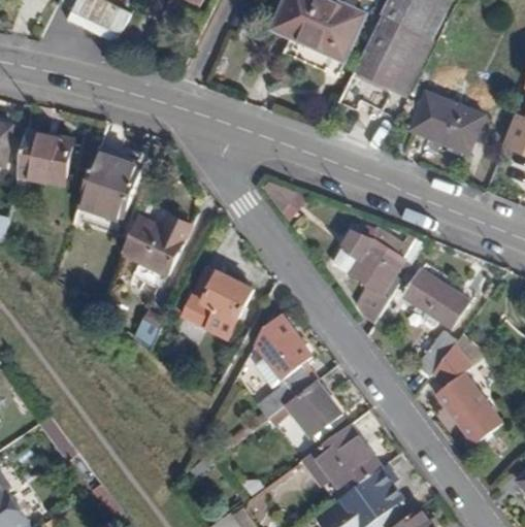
[(116,41),(130,12),(104,0),(76,0),(67,18),(116,41)]
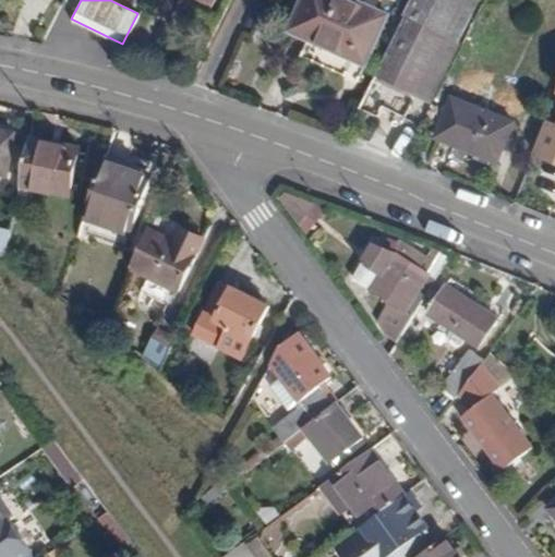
[(300,0),(287,29),(362,63),(385,14),(352,0),(300,0)]
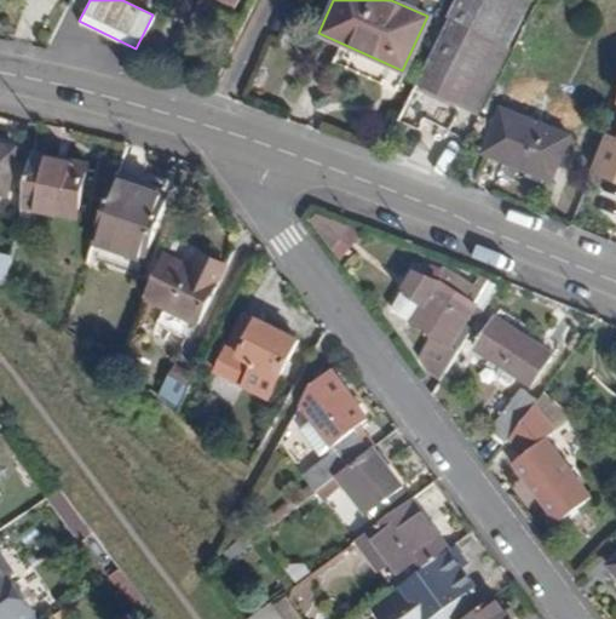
[(506,45),(528,0),(455,0),(414,84),(460,105),(494,39),(506,45)]
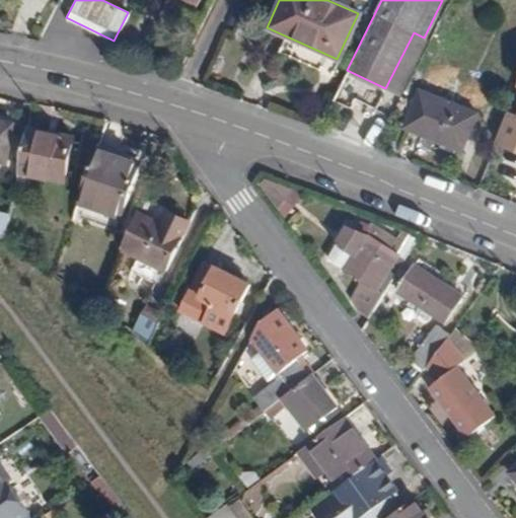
[(381,96),(396,104),(428,41),(424,38),(414,32),(385,88),(381,96)]
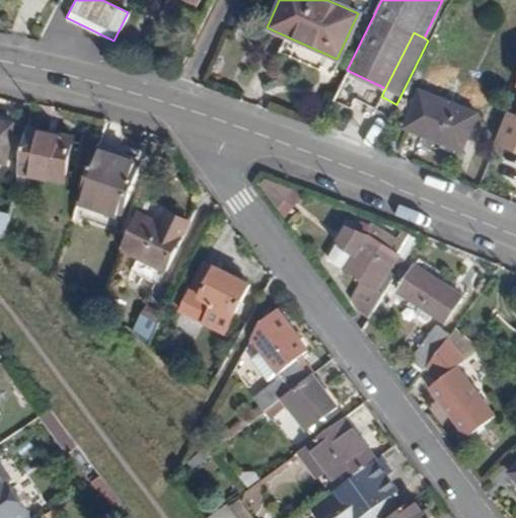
[(385,88),(347,70),(337,89),(374,109),(385,88)]
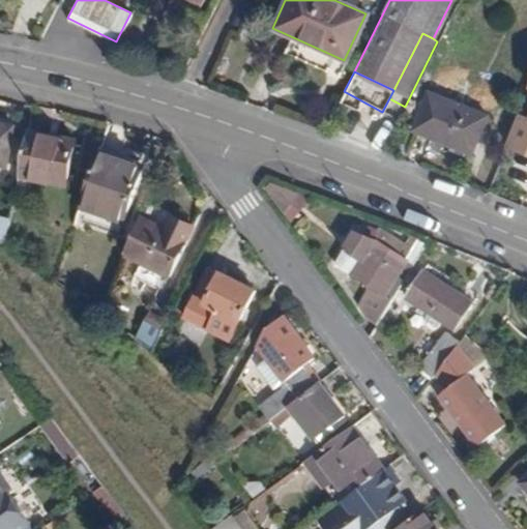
[(526,85),(526,123),(517,150),(526,153),(526,85),(526,86),(526,85)]
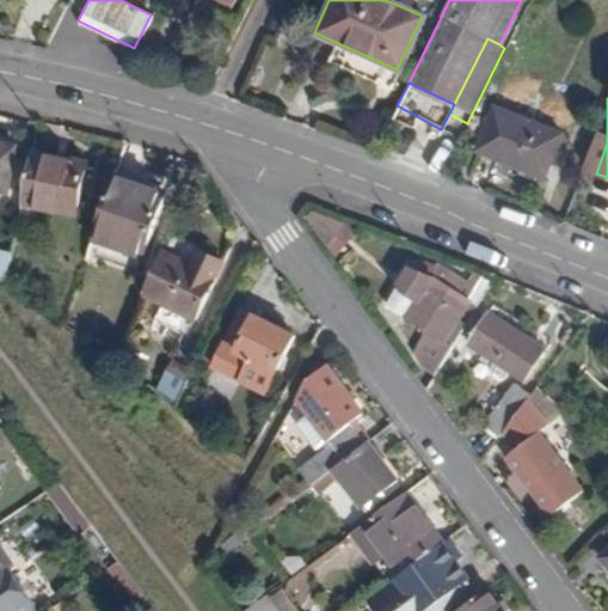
[(492,105),(474,150),(542,177),(560,133),(492,105)]
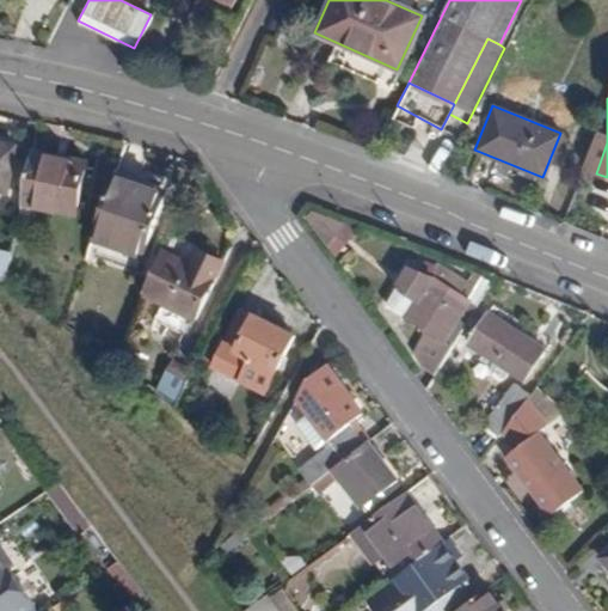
[(0,191),(6,193),(13,145),(0,142),(0,191)]
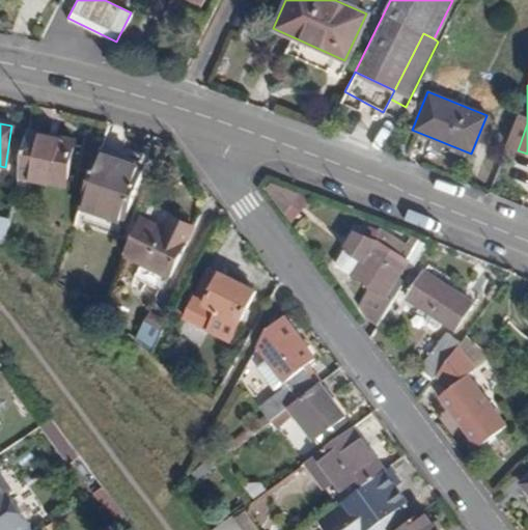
[(37,180),(64,186),(74,139),(27,130),(15,187),(35,191),(37,180)]
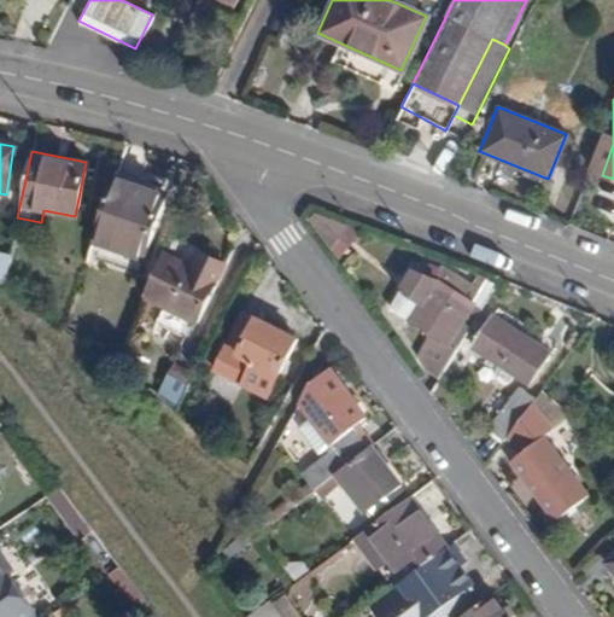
[(87,251),(138,269),(164,193),(113,176),(87,251)]
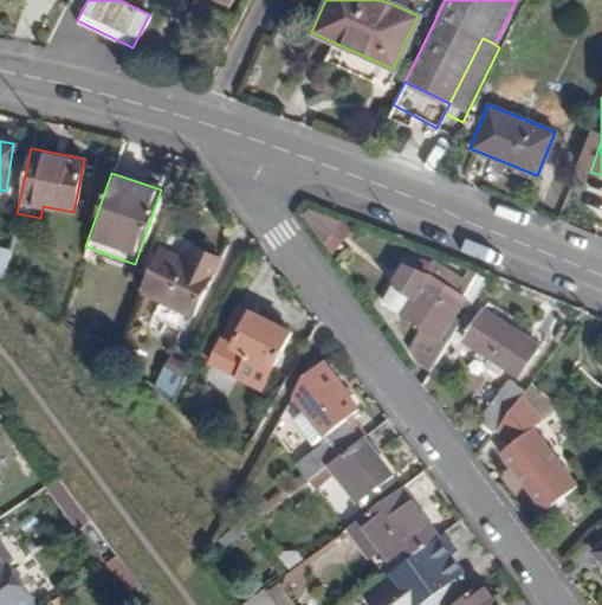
[(140,290),(192,316),(220,259),(194,246),(186,263),(157,249),(140,290)]
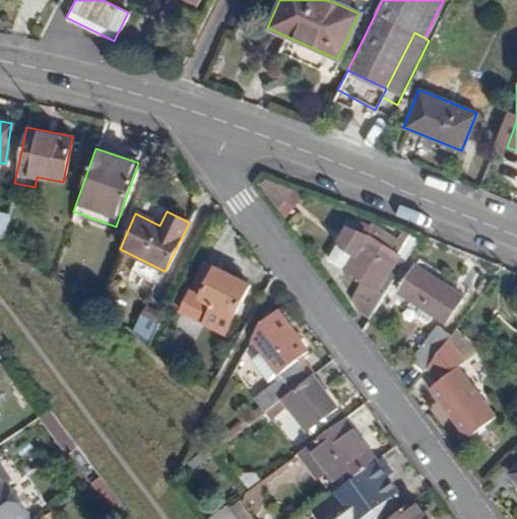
[(351,299),(369,319),(404,258),(389,248),(393,241),(381,233),(376,240),(345,225),(326,257),(361,279),(351,299)]
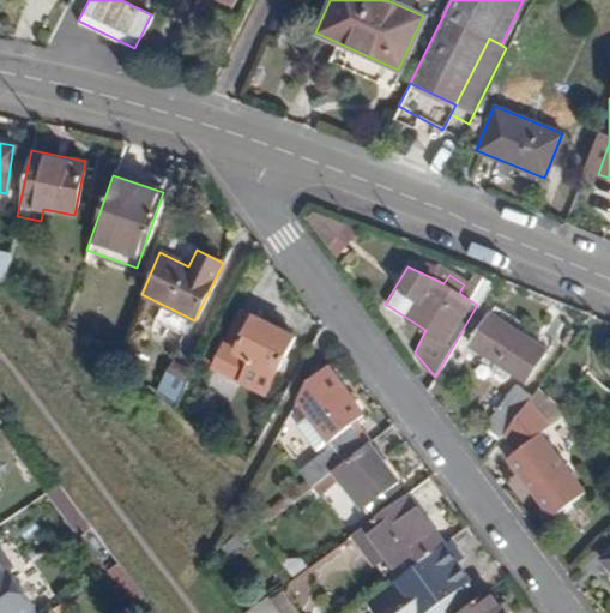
[(209,366),(264,395),(291,338),(237,311),(209,366)]
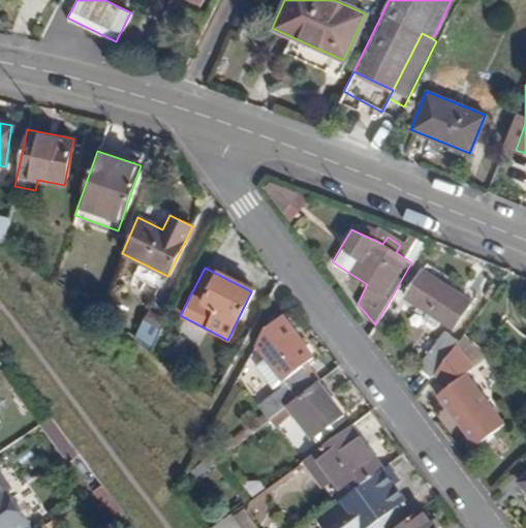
[(439,320),(450,328),(469,298),(423,268),(403,298),(415,304),(412,309),(422,314),(420,317),(435,327),(439,320)]
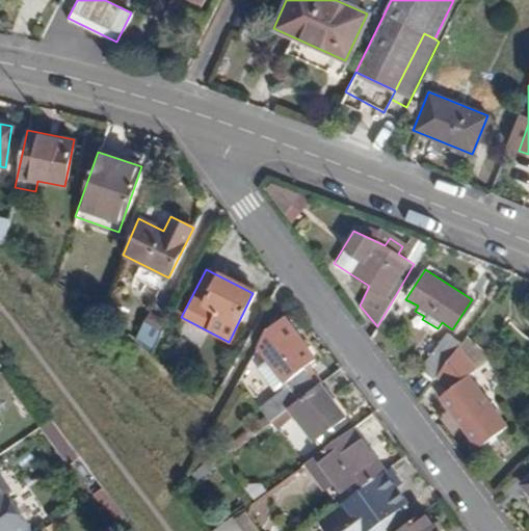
[(132,342),(149,354),(166,319),(148,310),(132,342)]
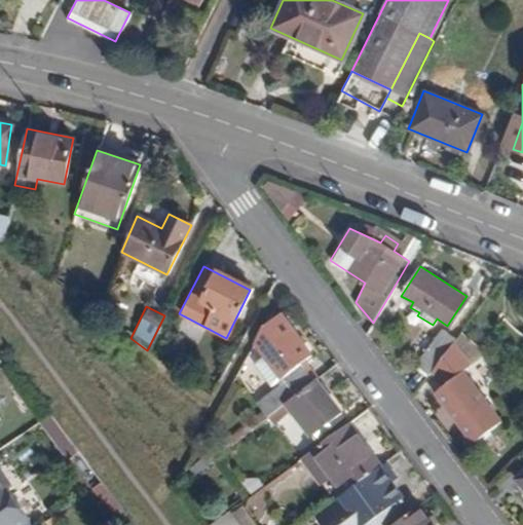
[(314,378),(318,376),(304,360),(310,354),(282,317),(266,330),(263,326),(254,343),(262,354),(257,359),(272,378),(277,375),(282,379),(276,383),(255,402),(266,416),(314,378)]
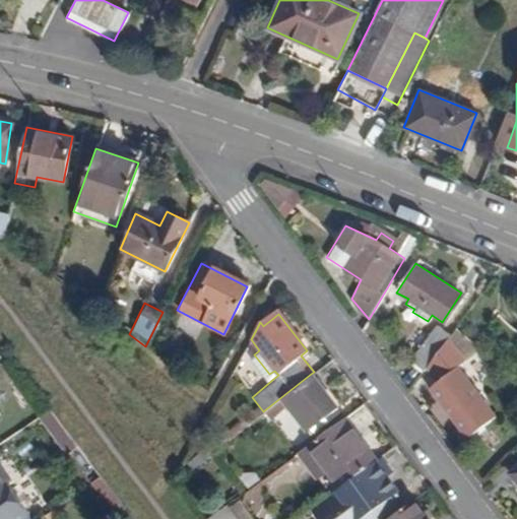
[(424,370),(426,367),(448,336),(450,333),(437,325),(411,361),(424,370)]
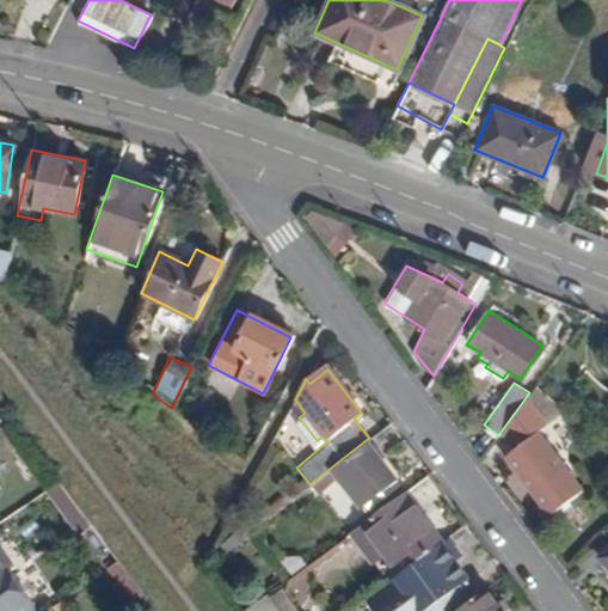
[(471,399),(486,411),(498,395),(483,384),(471,399)]
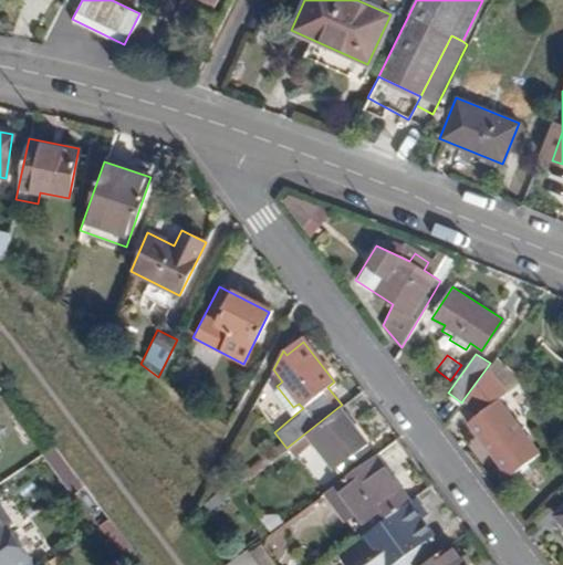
[(539,452),(497,399),(507,391),(488,366),(464,399),(476,415),(468,420),(510,474),(539,452)]
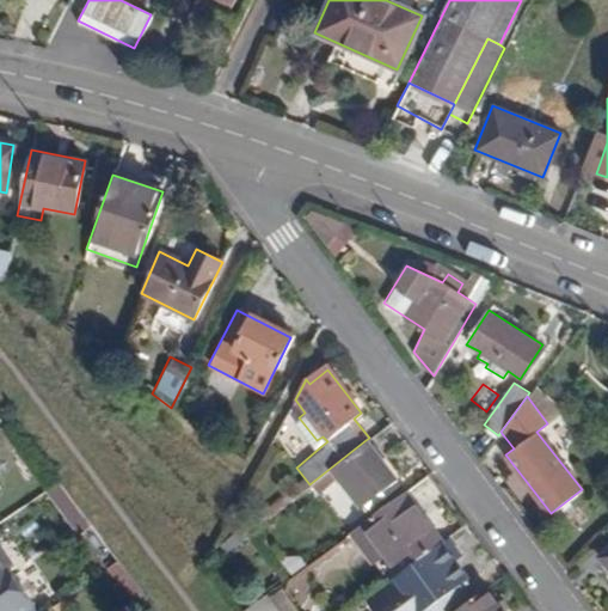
[(321,446),(327,441),(323,437),(317,440),(321,446)]
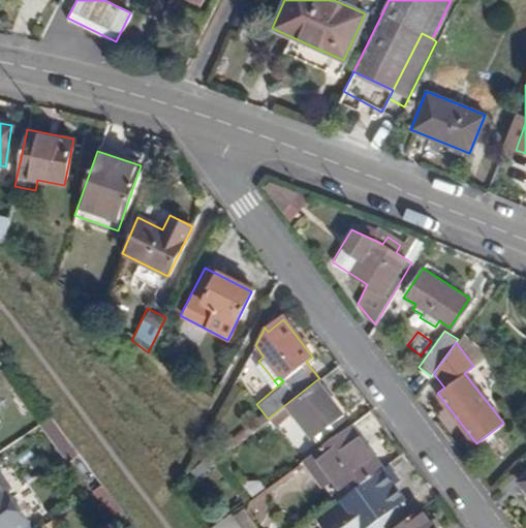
[(289,412),(311,438),(343,413),(316,380),(268,418),(273,425),(289,412)]
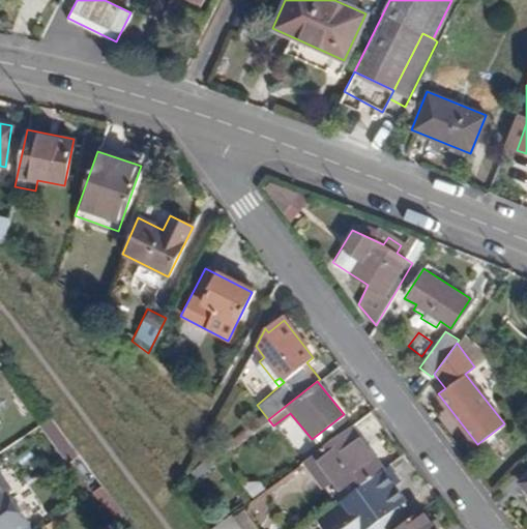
[(66,462),(78,454),(50,417),(40,424),(66,462)]
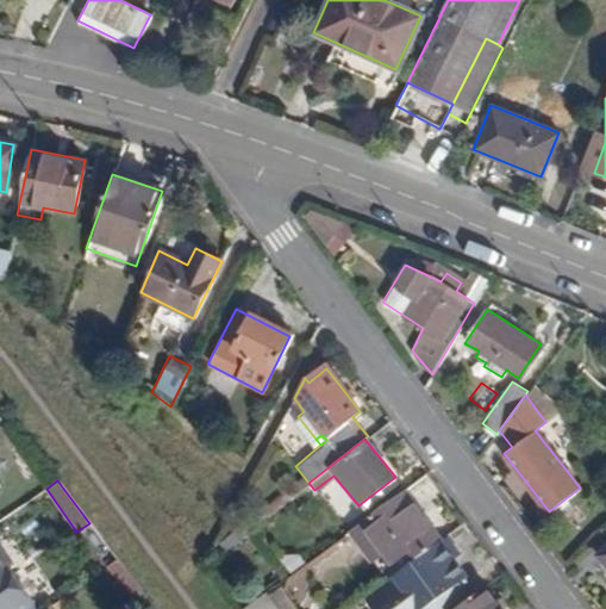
[(393,572),(441,539),(404,489),(344,532),(367,563),(380,553),(393,572)]
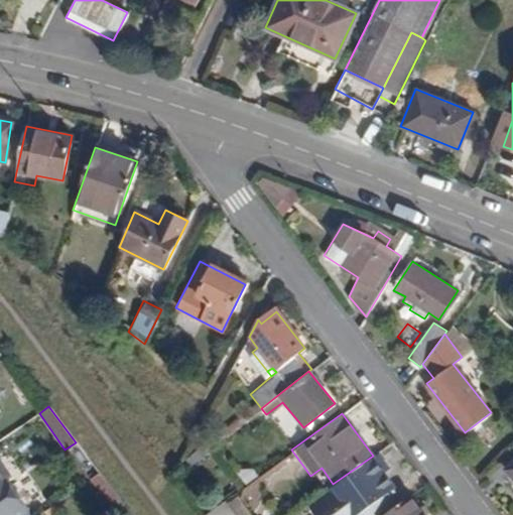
[(0,514),(29,514),(0,471),(0,469),(3,467),(0,462),(0,514)]
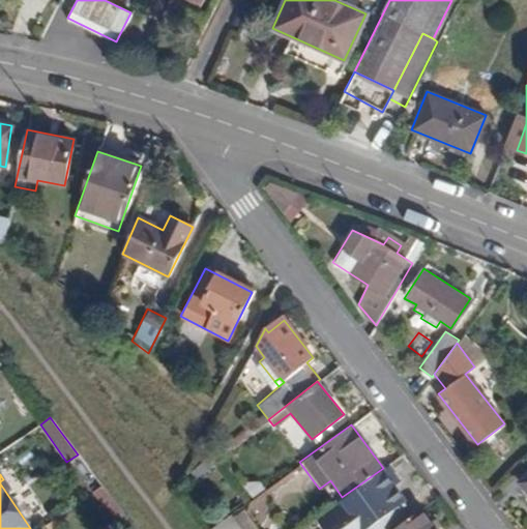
[(114,521),(123,515),(100,485),(92,491),(114,521)]
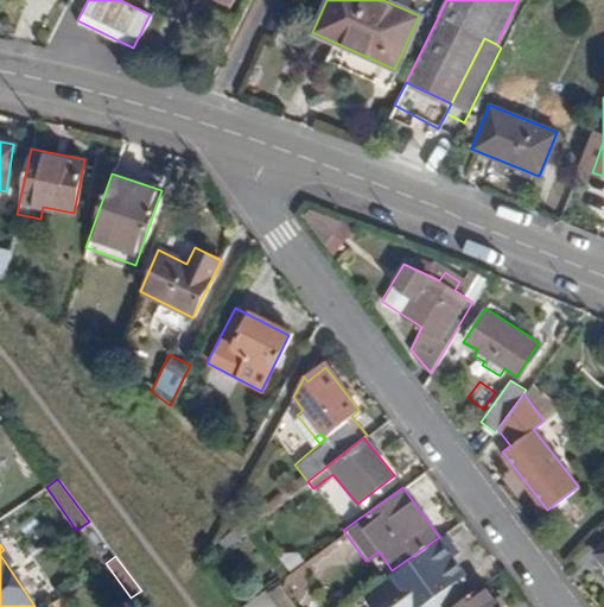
[(417,562),(426,575),(433,570),(424,557),(417,562)]
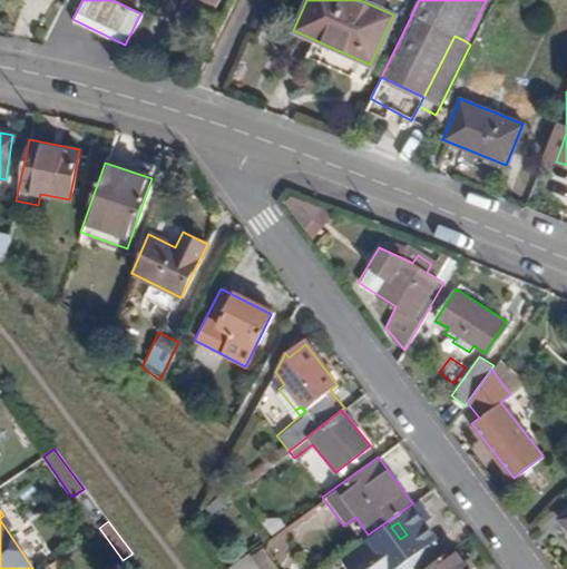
[(370,541),(379,553),(400,539),(391,527),(370,541)]
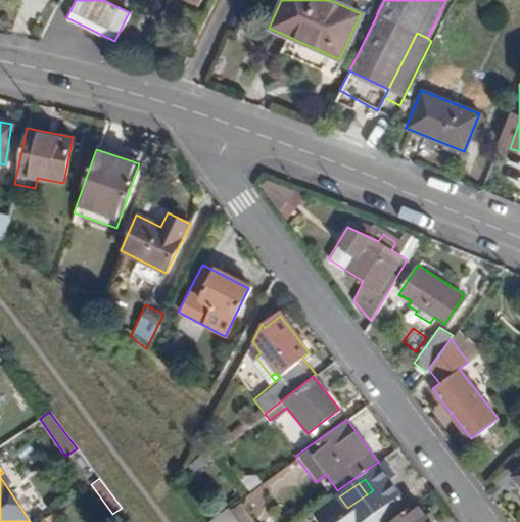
[(219,512),(226,521),(244,521),(248,519),(235,501),(219,512)]
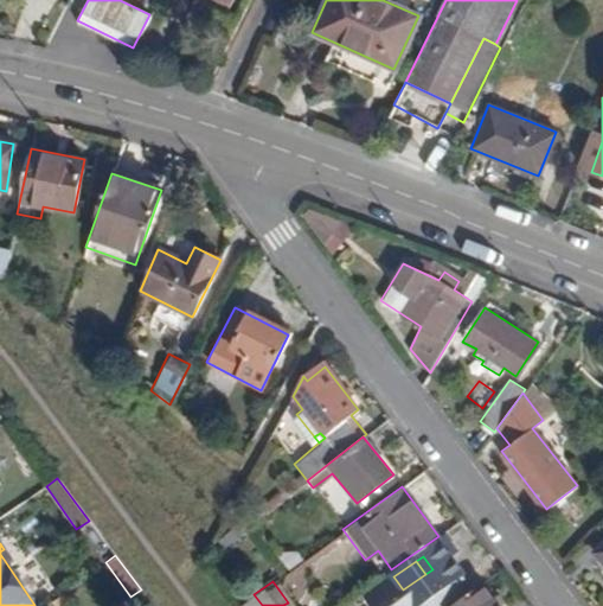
[(498,605),(482,582),(447,605),(498,605)]
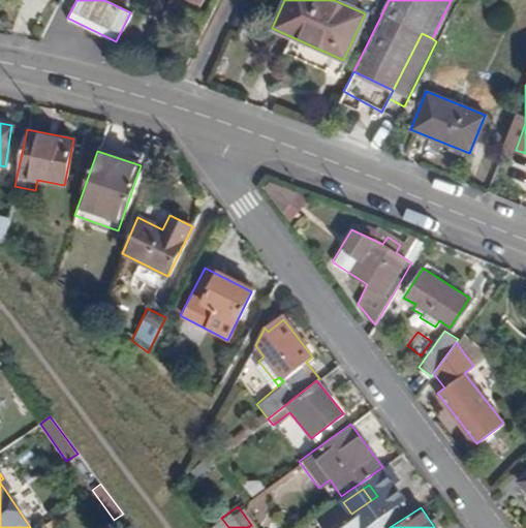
[(228,527),(221,518),(207,527),(228,527)]
